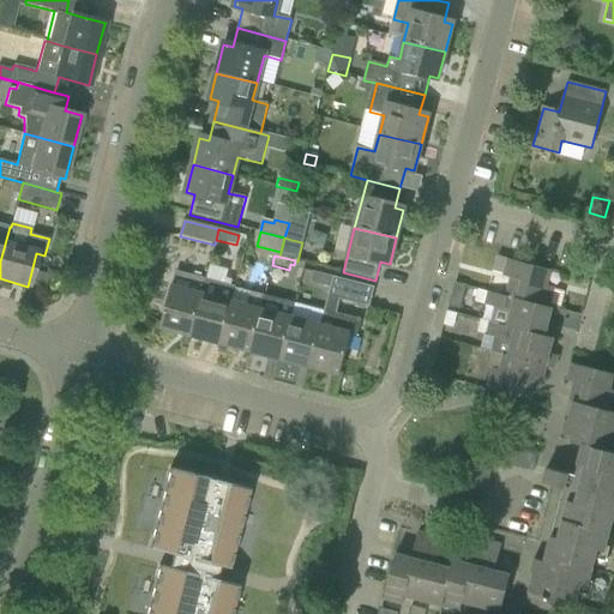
[(495,257),(492,270),(504,274),(507,259),(495,257)]
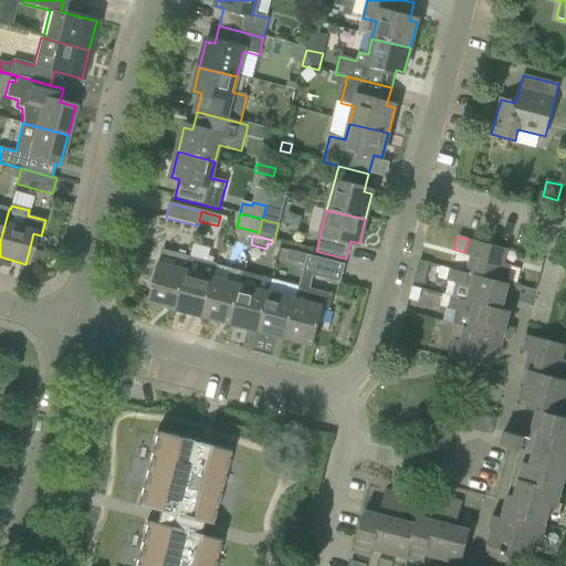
[(504,263),(507,250),(468,239),(464,252),(463,255),(470,257),(465,274),(505,283),(511,265),(504,263)]
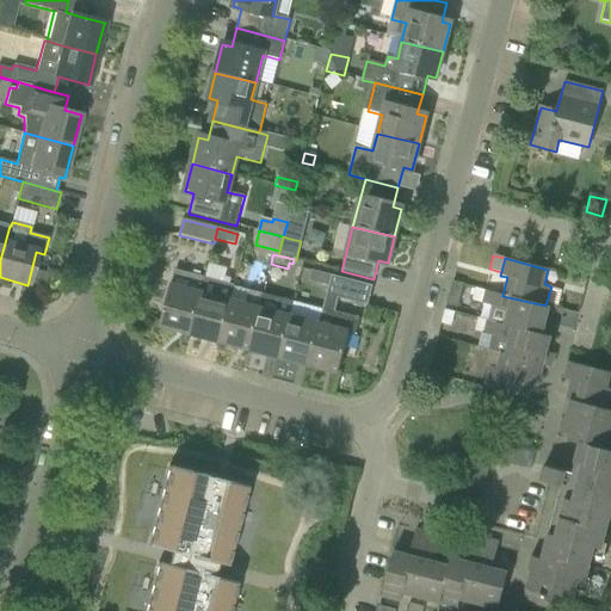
[(34,270),(30,279),(43,283),(45,273),(34,270)]
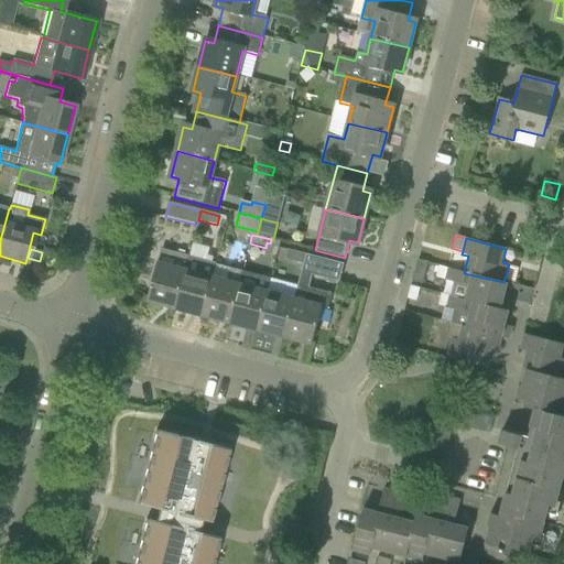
[(304,264),(306,255),(289,250),(286,260),(303,264),(304,264)]
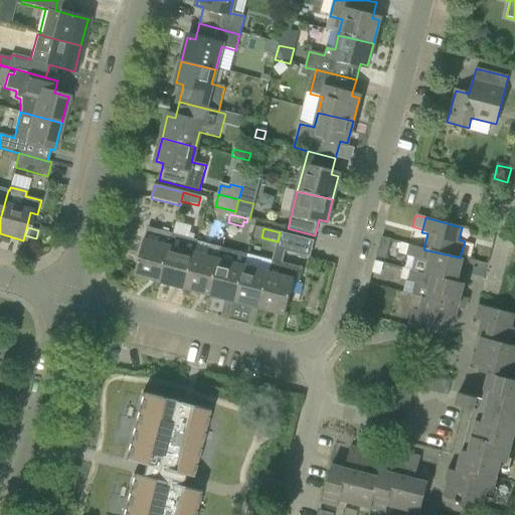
[(160,281),(169,248),(172,234),(161,231),(158,245),(143,241),(135,275),(160,281)]
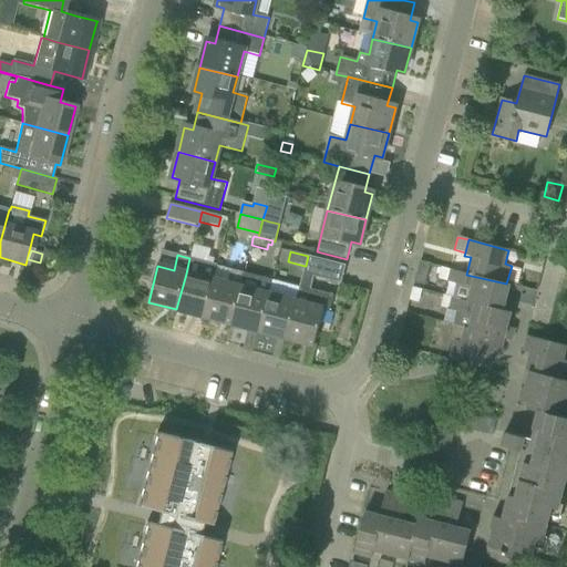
[(308,256),(306,266),(302,278),(312,280),(312,277),(327,280),(341,285),(341,284),(342,279),(346,266),(308,256)]
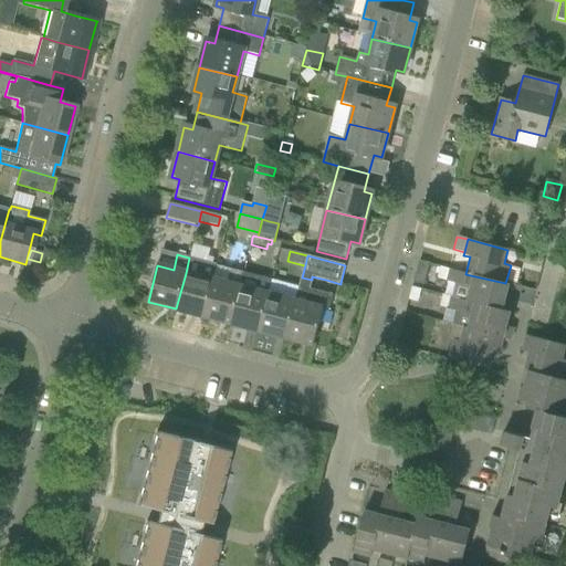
[(203,316),(212,280),(217,266),(217,265),(203,262),(200,276),(186,273),(176,308),(203,316)]
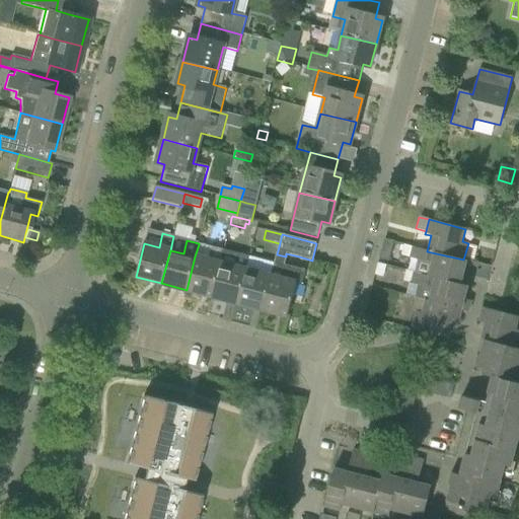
[(209,261),(195,256),(187,290),(211,296),(220,264),(223,250),(212,247),(209,261)]
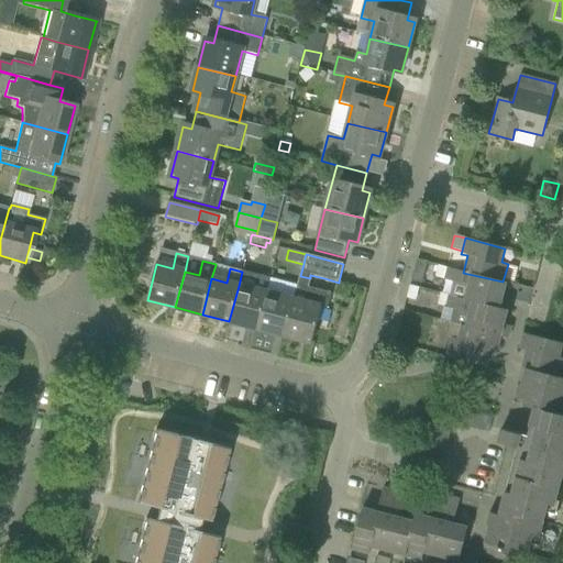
[(507,311),(508,308),(510,299),(503,297),(506,283),(503,282),(463,273),(446,268),(443,279),(466,286),(463,299),(507,311)]
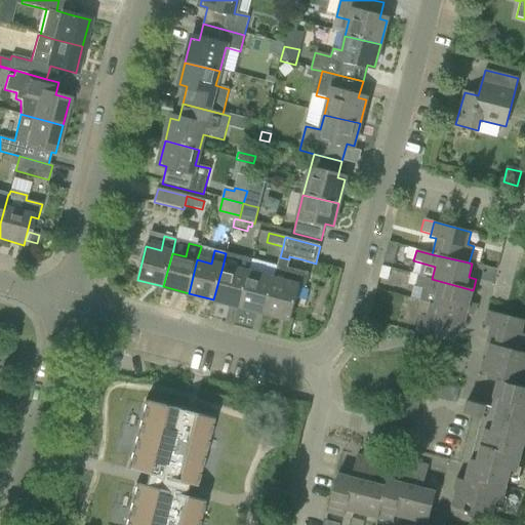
[(236,270),(223,267),(213,299),(239,307),(251,260),(240,257),(236,270)]
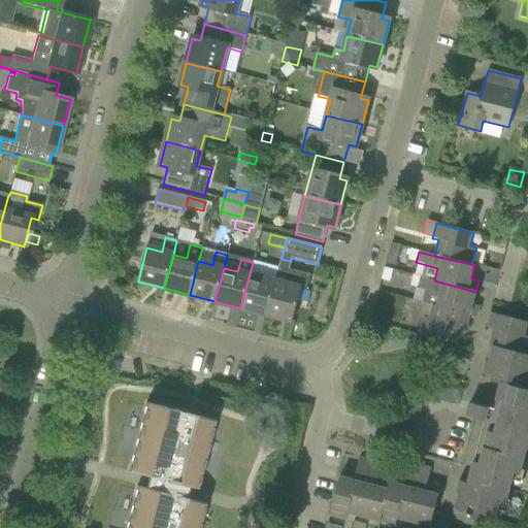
[(278,267),(266,316),(292,322),(301,289),(306,291),(310,275),(289,269),(291,261),(282,259),(278,267)]
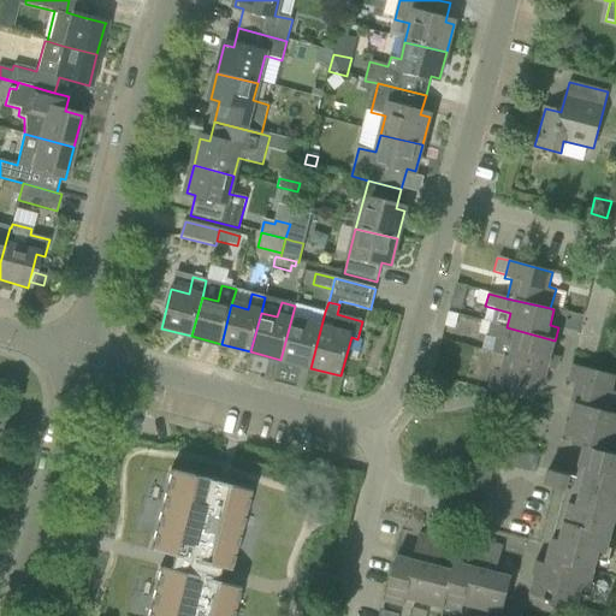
[(295,306),(280,360),(311,368),(325,312),(295,303),(295,306)]
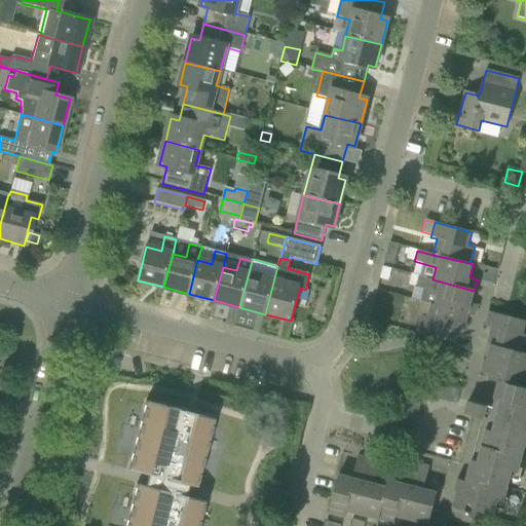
[(475,316),(478,305),(471,303),(474,291),(433,279),(418,276),(415,287),(423,289),(420,302),(430,305),(467,314),(475,316)]
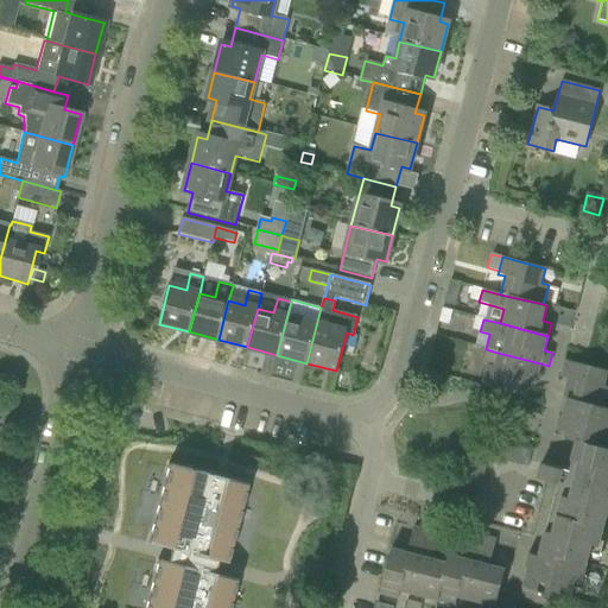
[(537,380),(540,363),(498,353),(493,366),(487,365),(482,385),(524,397),(529,378),(537,380)]
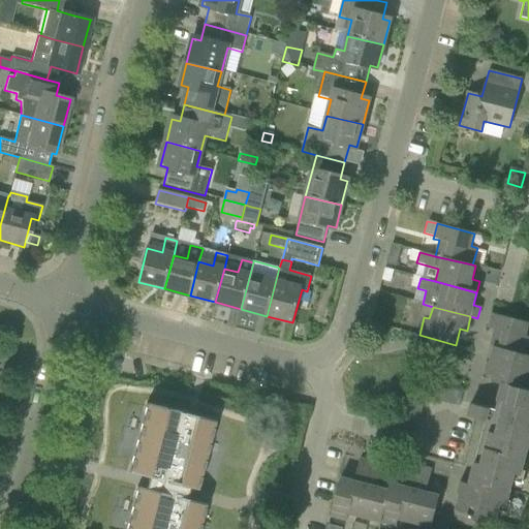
[(459,494),(455,510),(453,521),(476,527),(478,518),(495,522),(499,505),(505,506),(514,474),(521,476),(528,443),(528,355),(527,355),(528,346),(528,337),(525,336),(528,323),(492,313),(488,329),(497,331),(495,336),(493,335),(490,346),(493,347),(489,363),(487,362),(484,374),(493,376),(491,381),(501,384),(497,401),(505,403),(503,408),(502,407),(497,428),(498,429),(497,434),(489,432),(481,459),(484,460),(483,465),(474,463),(468,485),(460,483),(457,494),(459,494)]
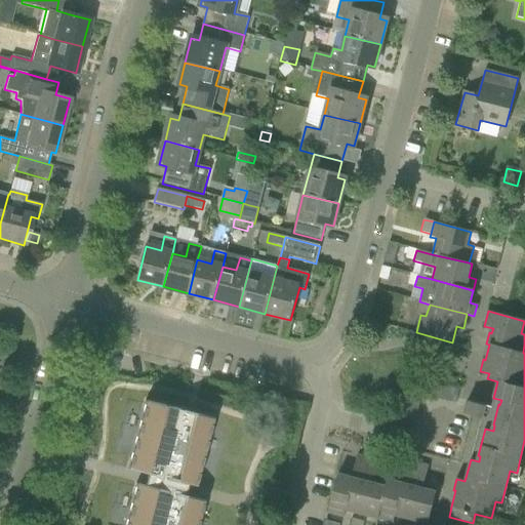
[(433,398),(437,385),(429,382),(428,387),(426,396),(433,398)]
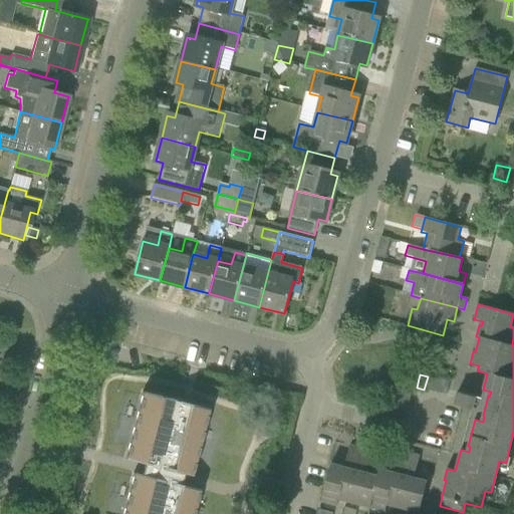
[(401,391),(411,394),(417,388),(419,378),(412,376),(403,383),(401,391)]
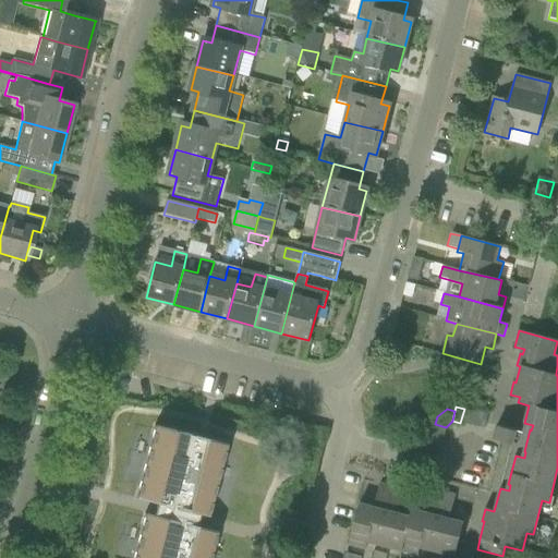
[(472,411),(464,409),(460,423),(469,425),(472,411)]
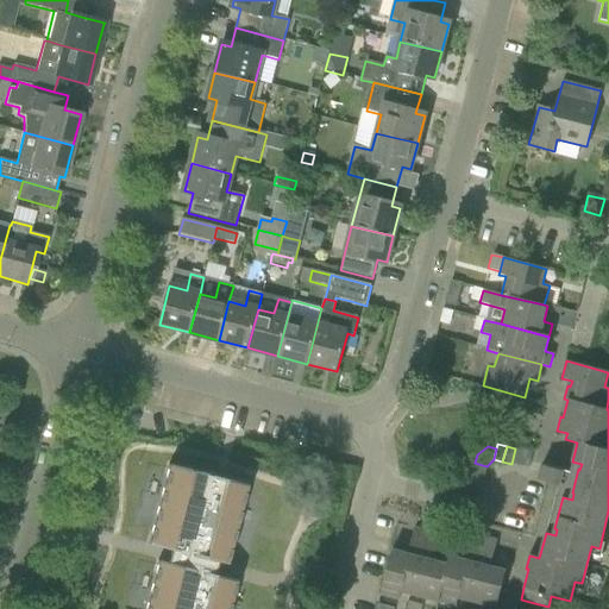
[(512,464),(520,465),(523,451),(515,449),(512,464)]
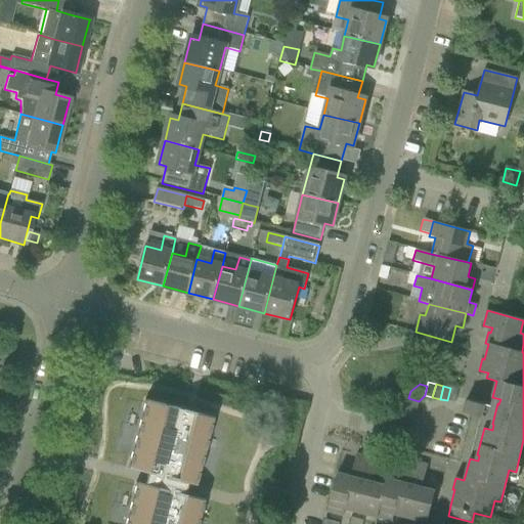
[(450,388),(447,400),(454,402),(459,389),(450,388)]
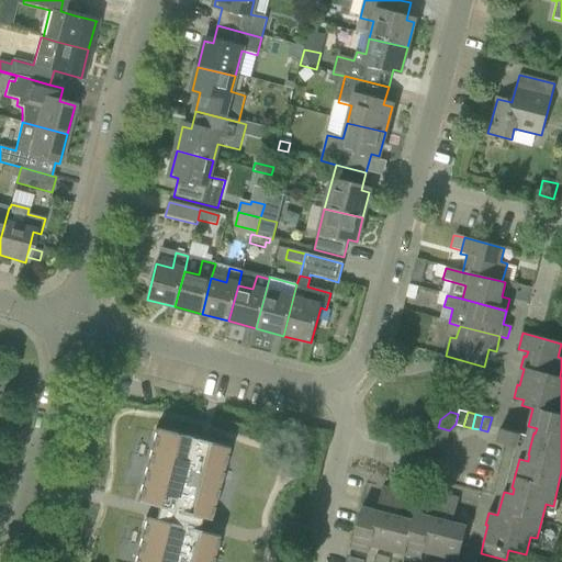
[(447,437),(449,430),(438,427),(434,426),(433,434),(447,437)]
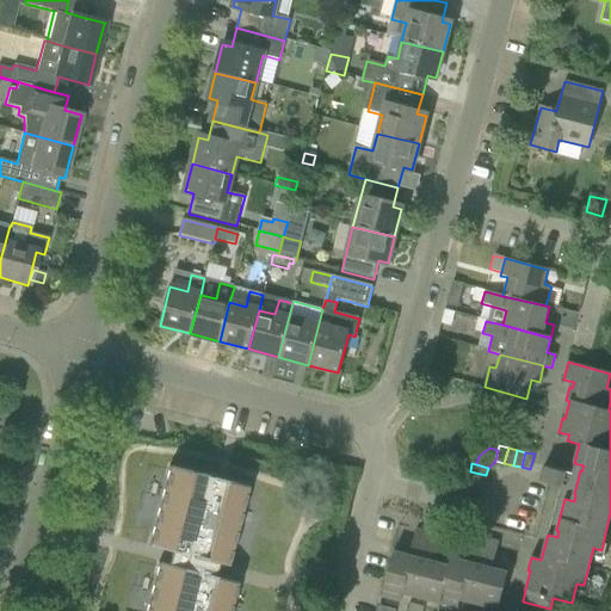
[(158,562),(144,610),(228,610),(236,582),(214,576),(216,565),(226,567),(229,553),(235,528),(246,487),(168,467),(158,507),(152,532),(148,547),(164,550),(168,551),(165,565),(161,563),(158,562)]
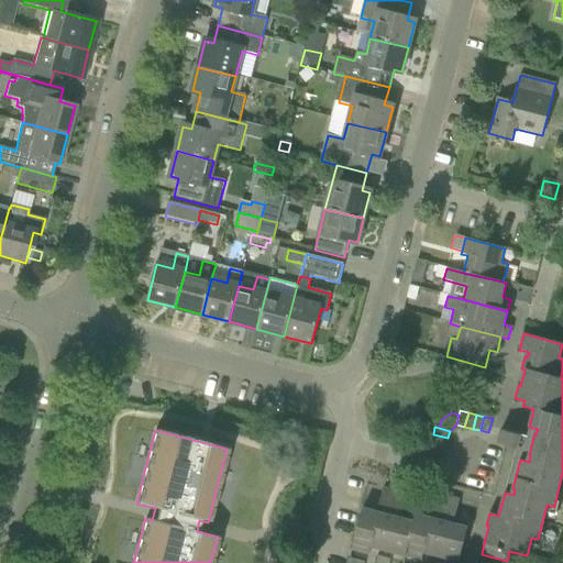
[(497,443),(508,445),(517,448),(521,434),(500,430),(497,443)]
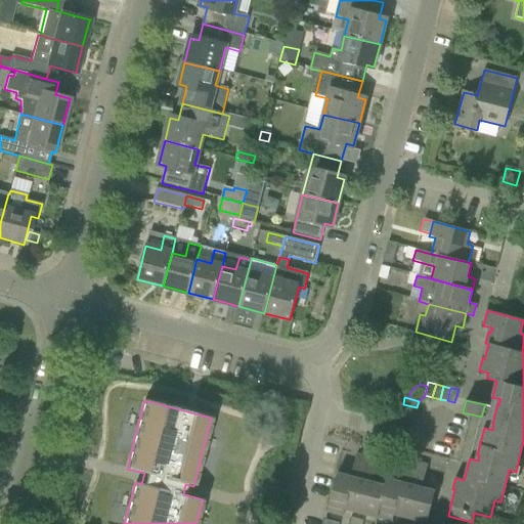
[(401,411),(415,415),(417,407),(403,404),(401,411)]
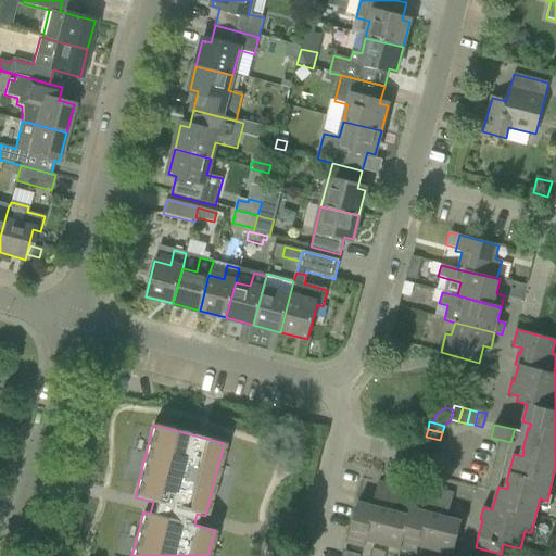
[(438,447),(440,440),(426,437),(424,444),(438,447)]
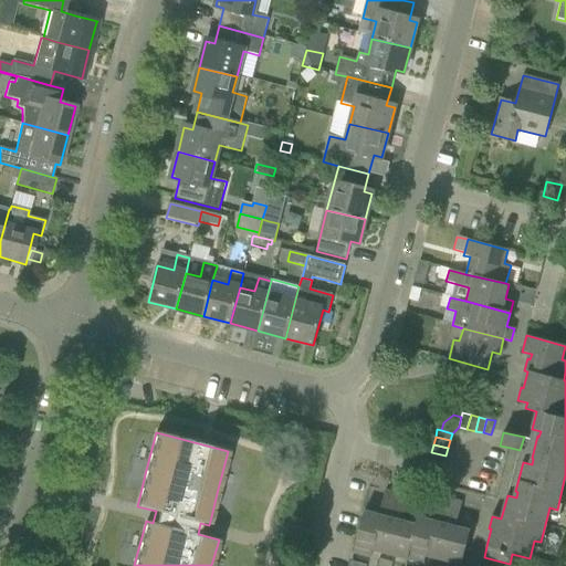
[(353,553),(366,556),(370,557),(373,549),(381,552),(397,494),(385,491),(380,509),(381,509),(379,515),(364,511),(353,553)]
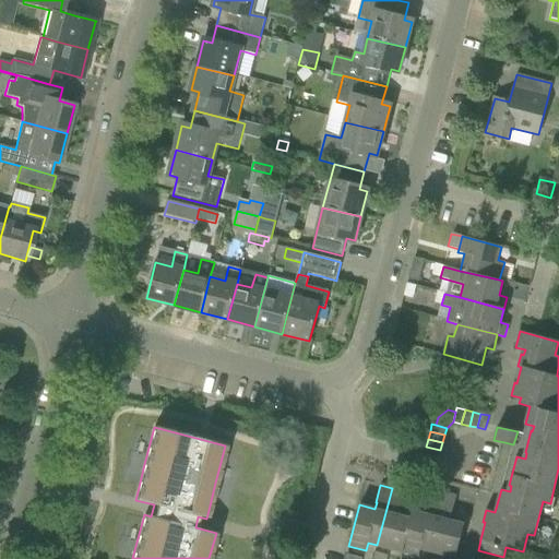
[(377,545),(402,551),(413,510),(411,518),(396,514),(397,508),(399,509),(403,491),(392,488),(377,545)]
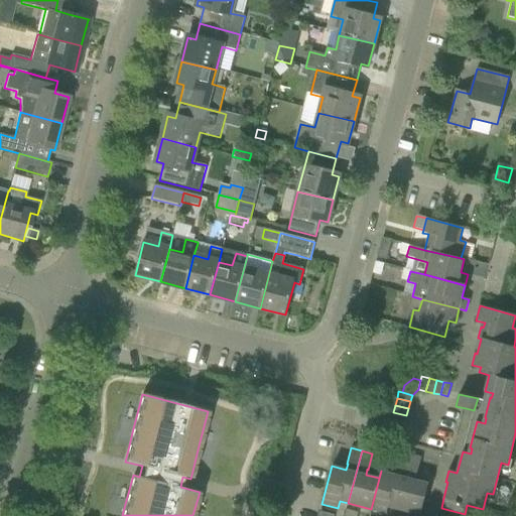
[(396,509),(410,456),(399,453),(395,469),(396,470),(395,475),(381,471),(371,509),(386,513),(388,507),(396,509)]
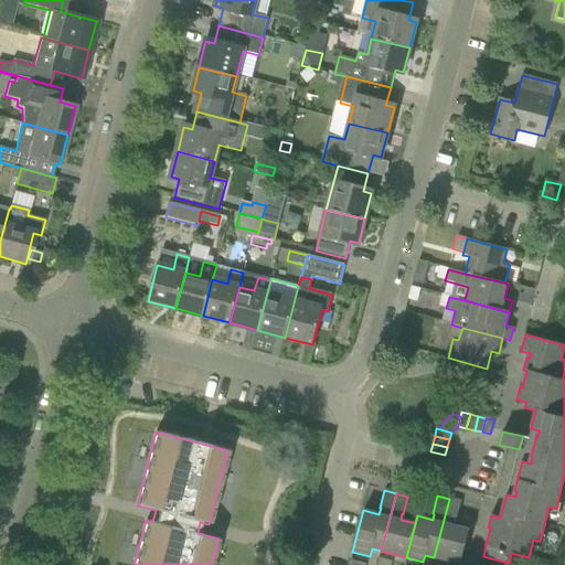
[(456,520),(461,502),(449,499),(434,557),(460,564),(469,530),(454,525),(455,520),(456,520)]
